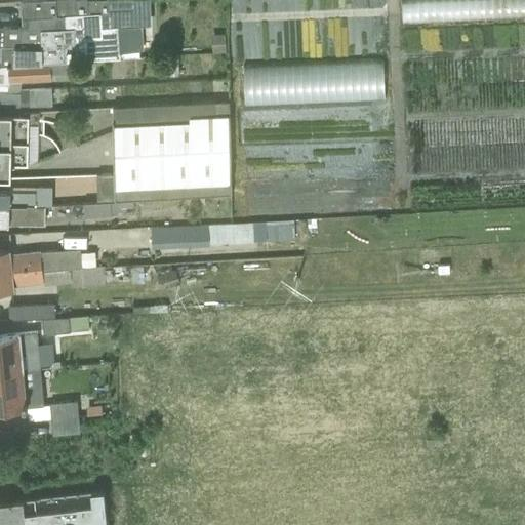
[(23,28),(0,27),(0,66),(77,62),(138,57),(138,48),(119,49),(118,26),(102,27),(101,15),(127,15),(126,0),(101,1),(101,0),(40,0),(21,1),(23,28)]
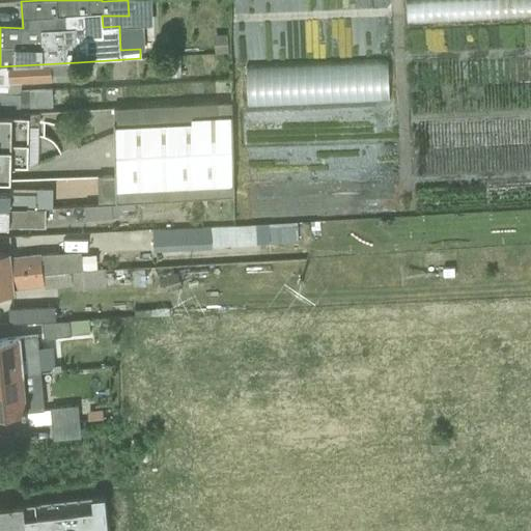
[(530,0),(423,0),(406,1),(408,27),(530,21),(530,0)]
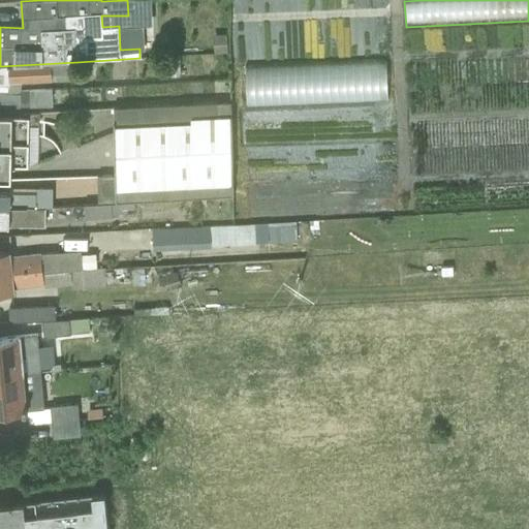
[(213,54),(226,53),(225,34),(212,34),(213,54)]
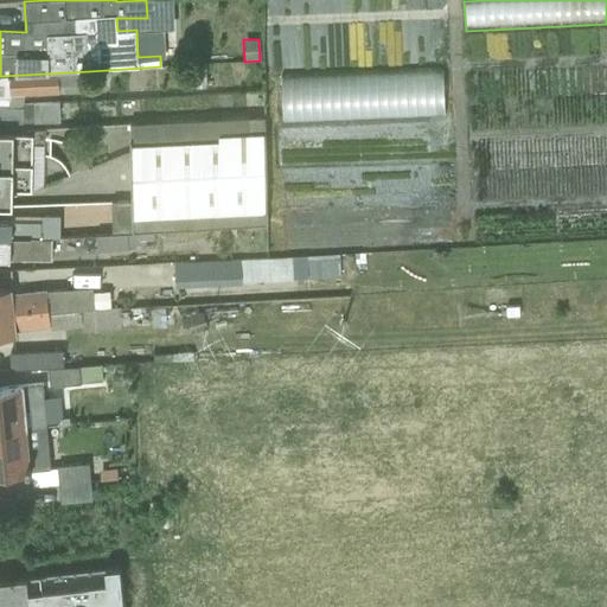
[(205,66),(193,66),(195,88),(205,88),(205,66)]
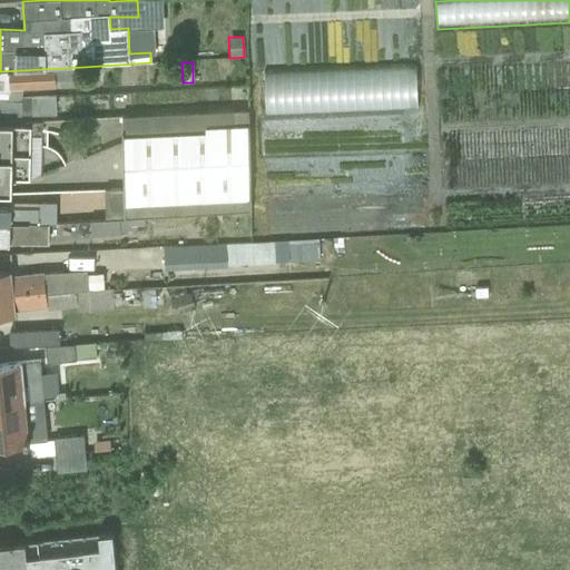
[(414,65),(264,71),(266,112),(418,107),(414,65)]
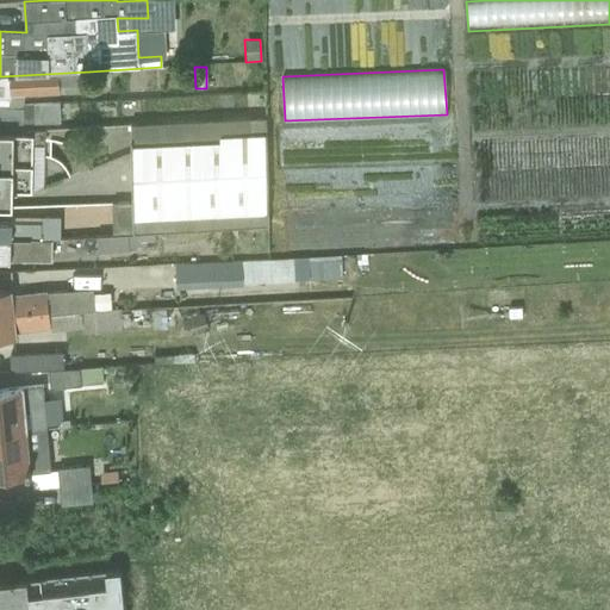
[(0,76),(0,104),(7,105),(7,107),(23,109),(23,104),(24,95),(91,92),(89,72),(0,76)]
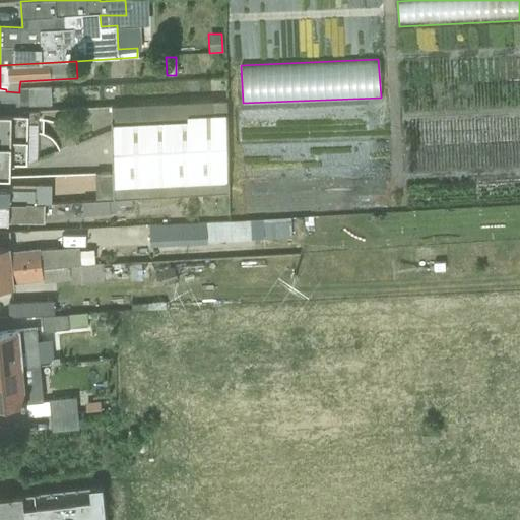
[(6,89),(0,88),(0,104),(19,105),(51,105),(50,87),(19,88),(19,92),(6,91),(6,89)]
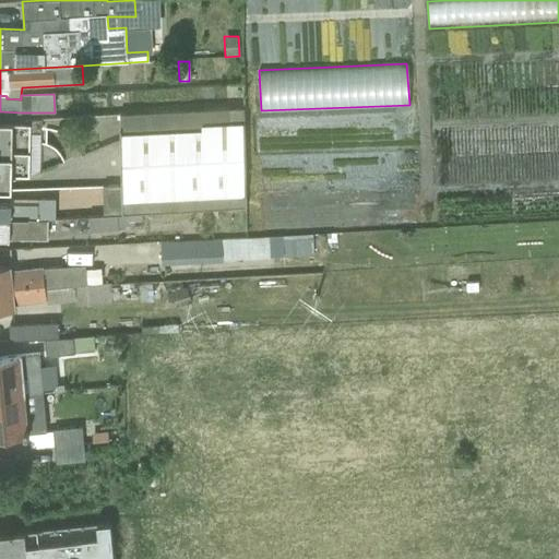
[(246,207),(244,108),(119,114),(120,186),(121,215),(125,214),(151,213),(246,207)]
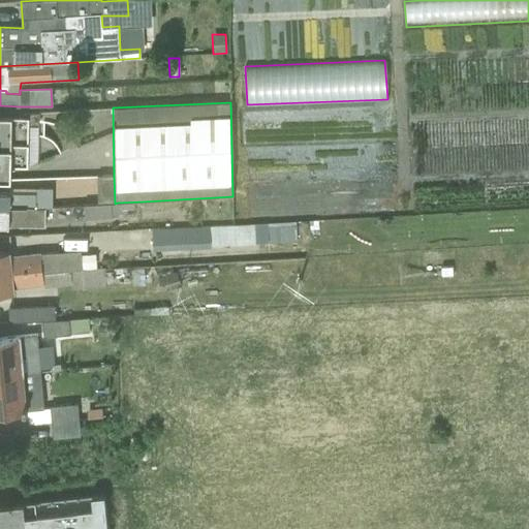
[(0,114),(0,179),(11,180),(11,167),(28,167),(28,165),(28,125),(38,125),(39,112),(23,113),(23,116),(0,114)]
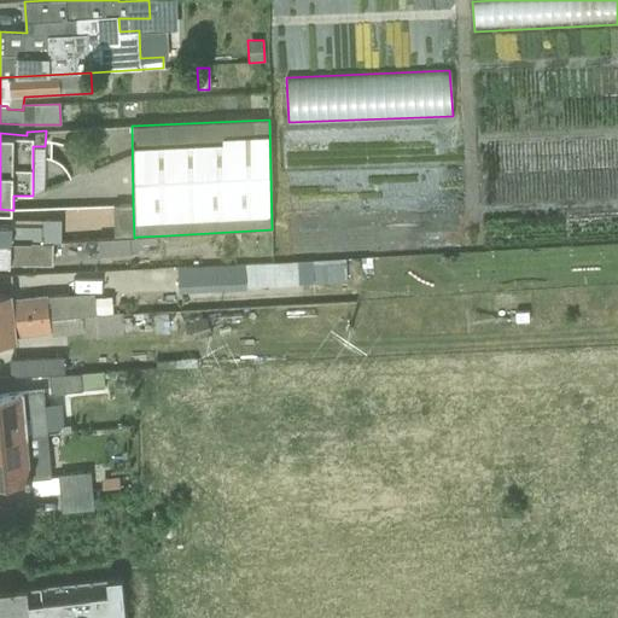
[(45,146),(33,146),(33,193),(44,188),(45,146)]
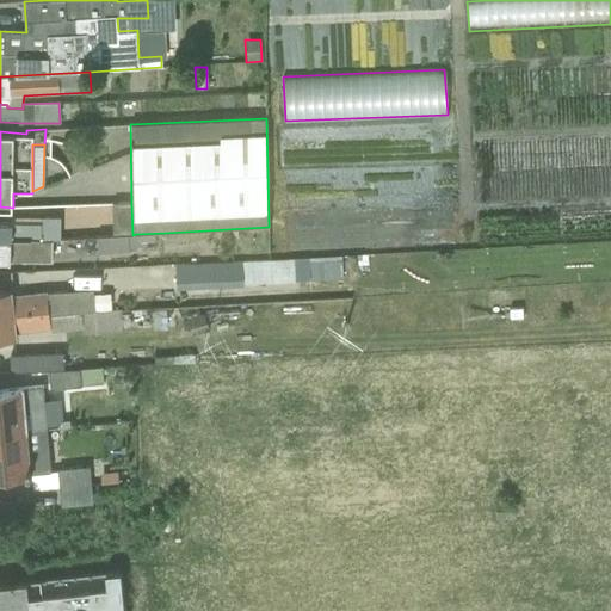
[(128,235),(133,235),(131,203),(112,203),(112,226),(96,227),(97,238),(128,235)]
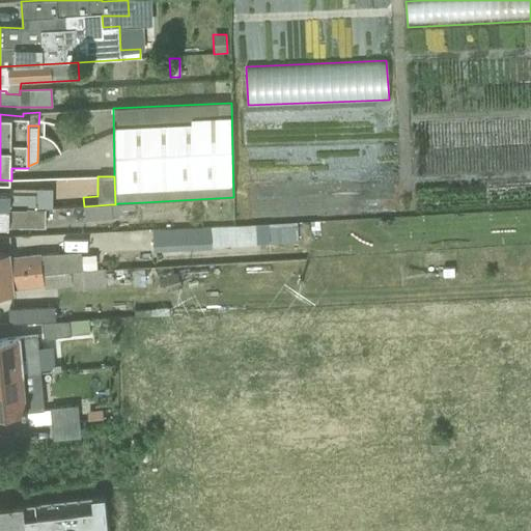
[(67,187),(94,186),(94,177),(67,178),(67,187)]
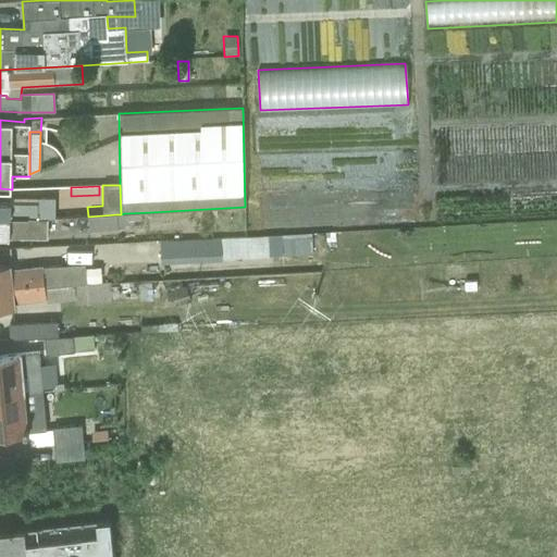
[(0,218),(47,219),(56,219),(56,198),(37,198),(37,202),(0,201),(0,218)]
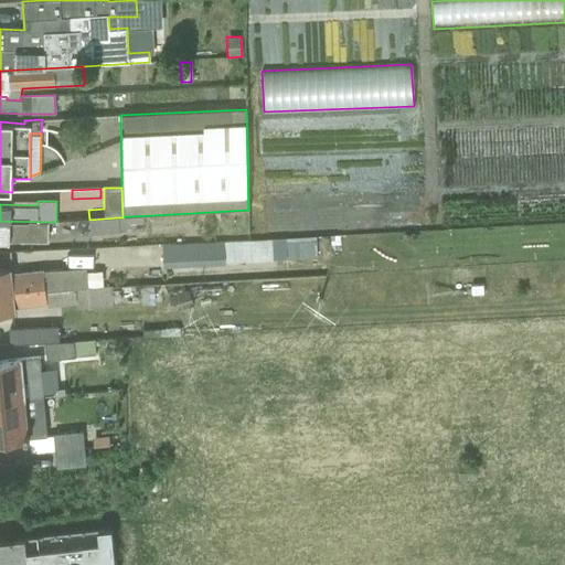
[(152,227),(152,215),(126,216),(126,227),(152,227)]
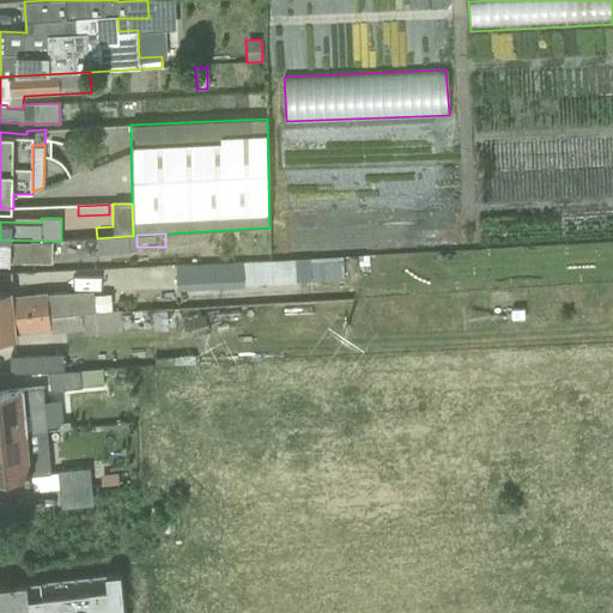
[(128,253),(128,236),(97,238),(98,255),(128,253)]
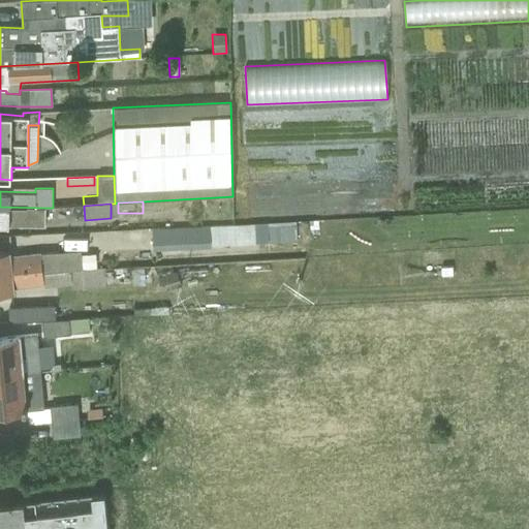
[(44,208),(0,207),(0,225),(44,226),(44,208)]
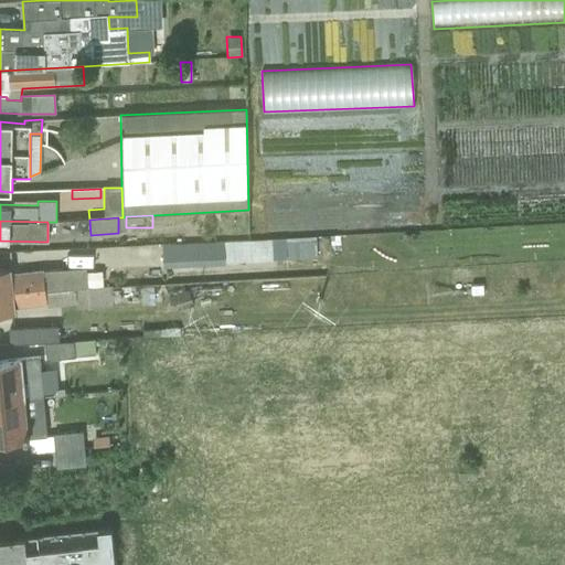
[(300,247),(324,246),(323,234),(300,235),(300,247)]
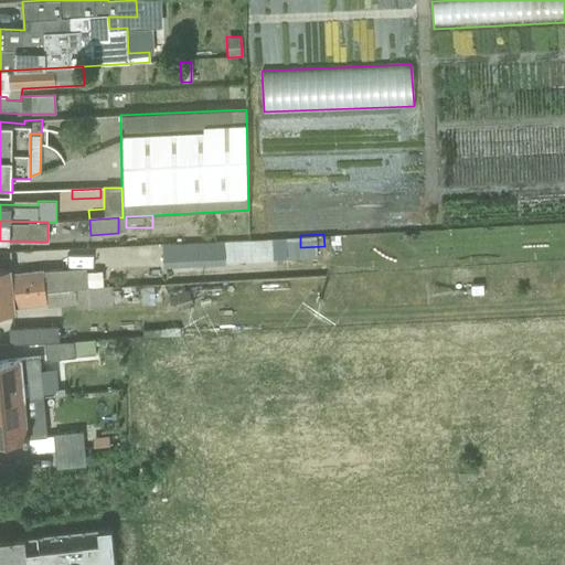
[(222,242),(173,244),(174,268),(196,267),(196,268),(224,267),(222,242)]
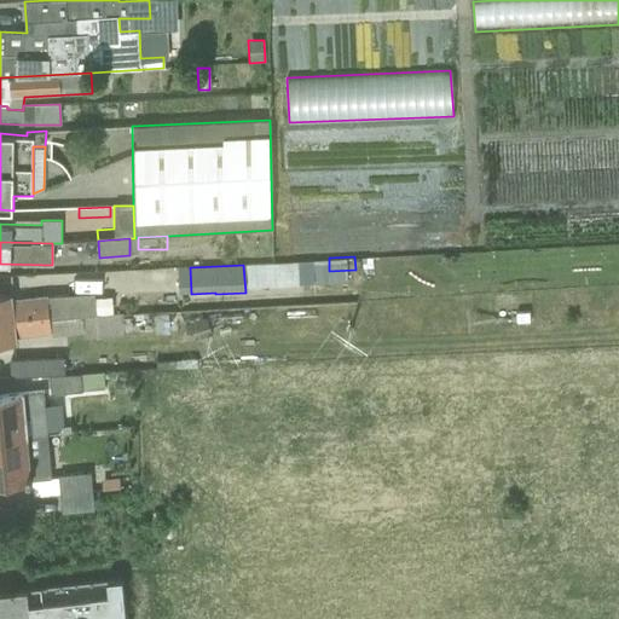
[(0,295),(0,319),(48,317),(96,314),(94,294),(47,296),(46,295),(12,299),(12,294),(0,295)]
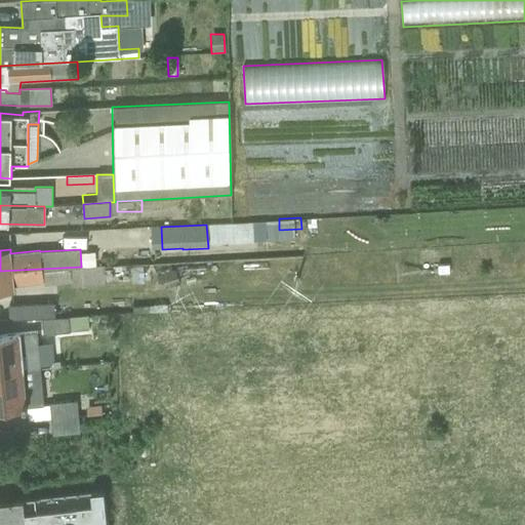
[(41,269),(0,271),(0,291),(14,290),(14,286),(43,283),(43,285),(71,282),(71,286),(105,285),(104,266),(81,267),(41,269)]
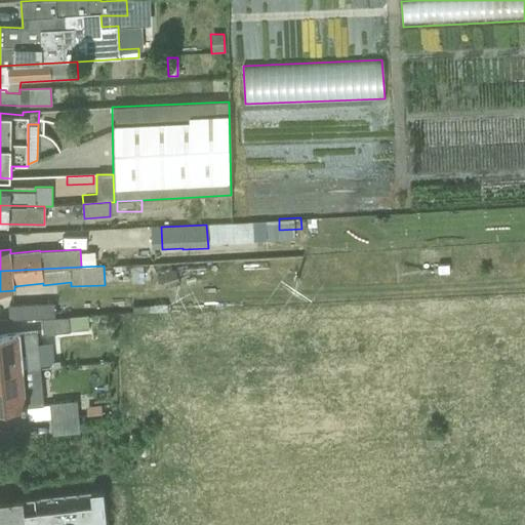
[(174,269),(156,276),(161,291),(180,283),(174,269)]
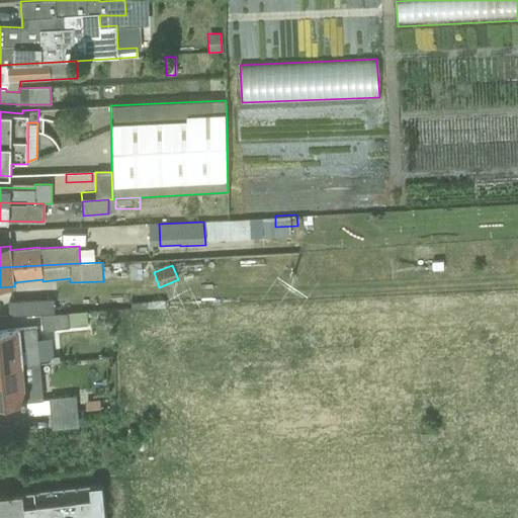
[(54,298),(8,301),(8,316),(40,314),(54,314),(54,298)]
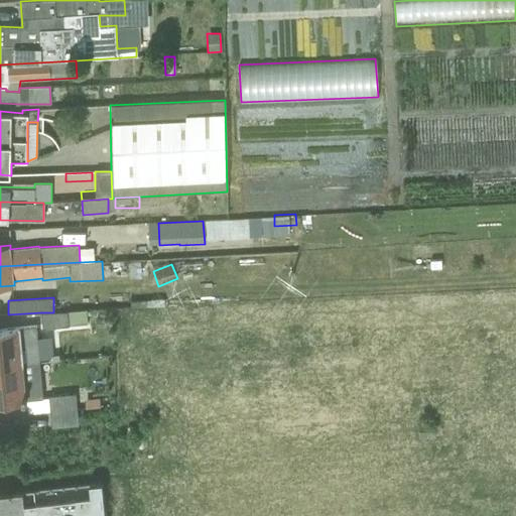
[(86,310),(53,312),(40,312),(41,330),(69,327),(69,325),(86,324),(86,310)]
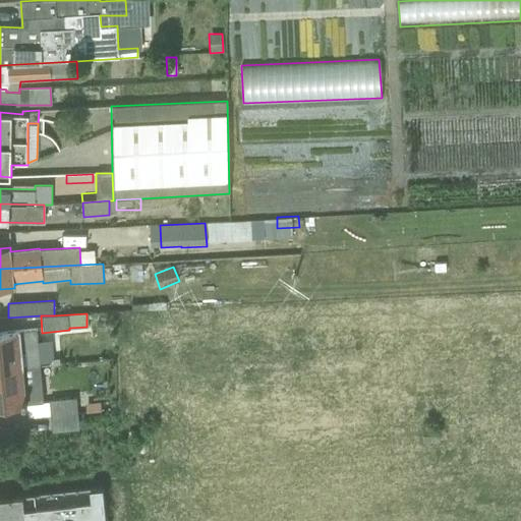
[(0,332),(0,369),(39,365),(36,330),(0,332)]
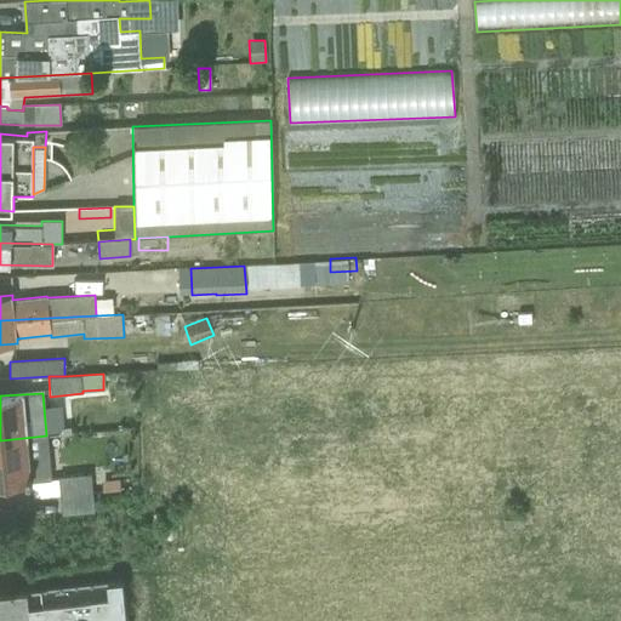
[(46,436),(0,440),(0,484),(51,479),(46,436)]
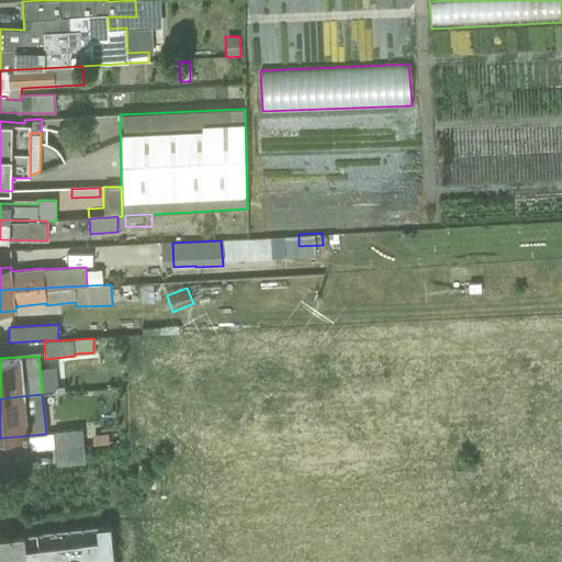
[(82,429),(53,431),(54,449),(83,446),(82,429)]
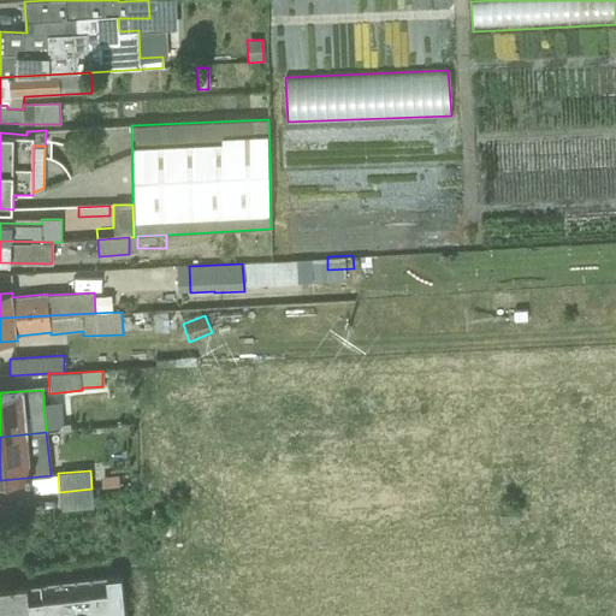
[(92,489),(59,492),(61,510),(94,508),(92,489)]
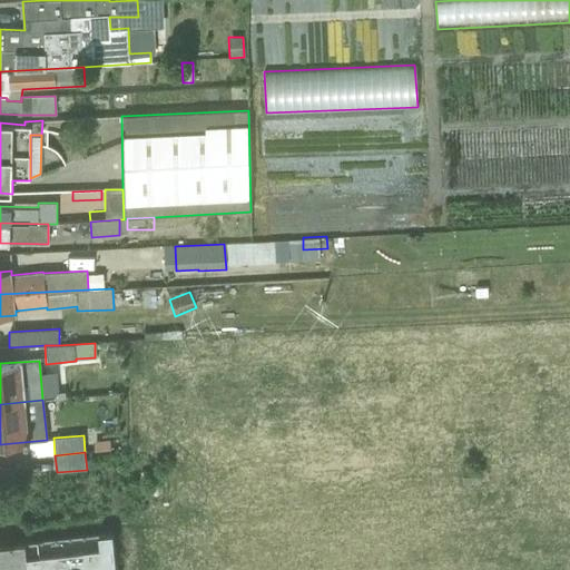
[(116,569),(114,532),(0,544),(0,569),(116,569)]
